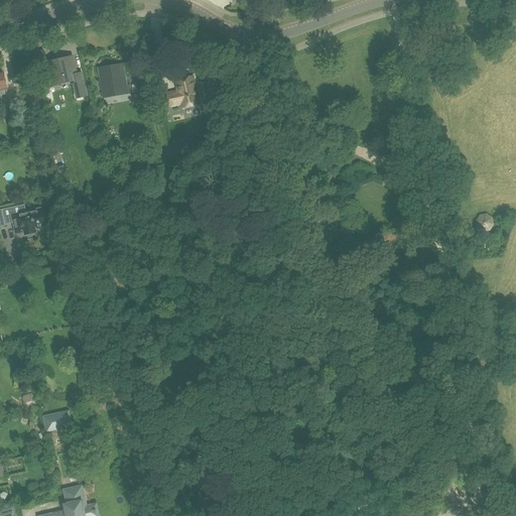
[(31,55),(34,67),(46,63),(43,52),(31,55)]
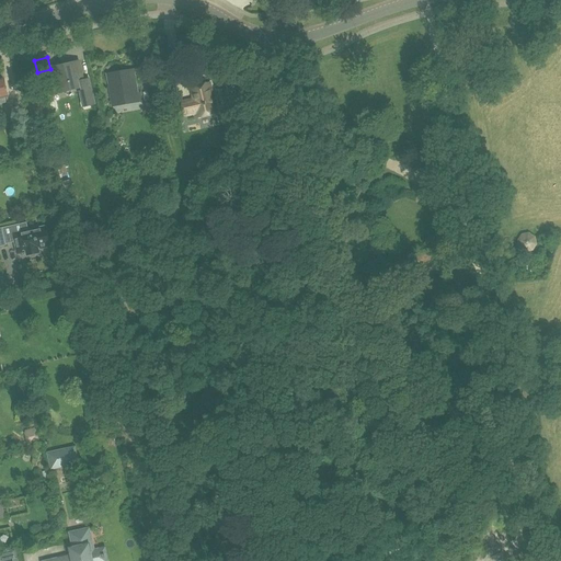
[(50,83),(52,89),(58,87),(60,93),(79,89),(84,107),(95,104),(89,80),(84,81),(82,73),(78,76),(75,64),(54,68),(57,81),(50,83)]
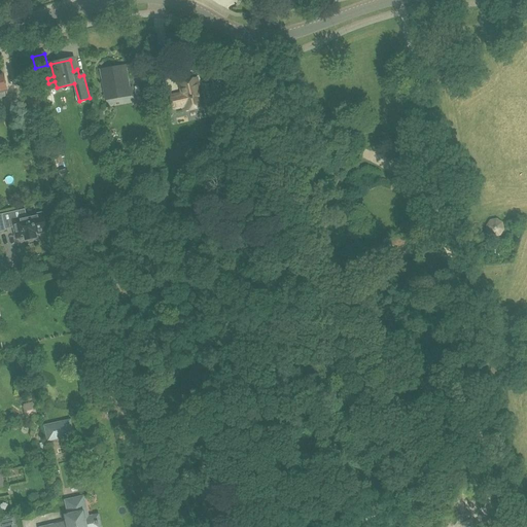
[(103,83),(104,89),(106,89),(107,94),(117,92),(118,97),(128,95),(129,97),(134,96),(133,88),(128,89),(125,69),(103,72),(105,82),(103,83)]
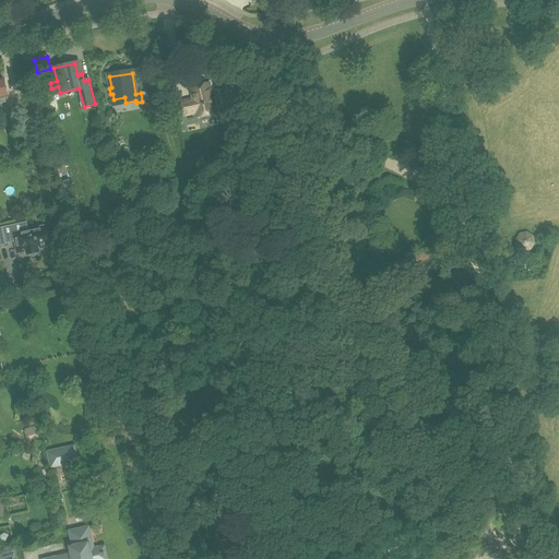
[(0,104),(8,102),(7,96),(9,96),(4,80),(0,81),(0,104)]
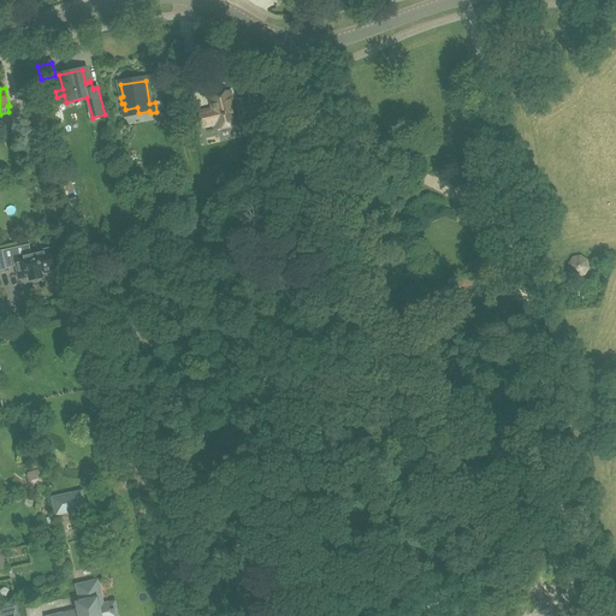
[(201,113),(205,128),(217,124),(218,129),(240,124),(231,92),(211,96),(214,110),(201,113)]
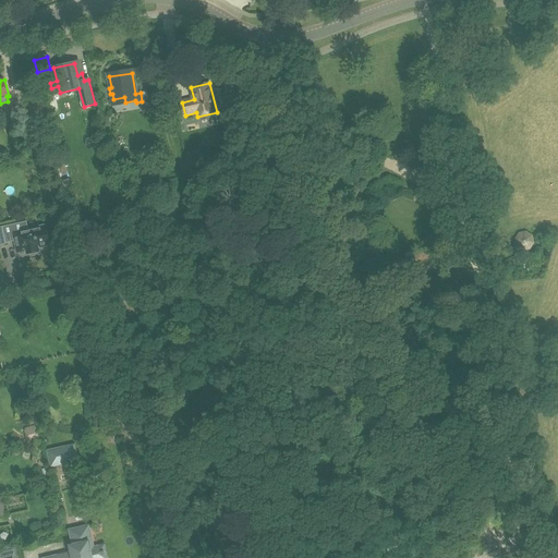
[(21,87),(23,97),(25,97),(28,110),(31,110),(32,114),(33,114),(39,141),(49,138),(48,136),(41,112),(43,112),(37,94),(34,84),(21,87)]
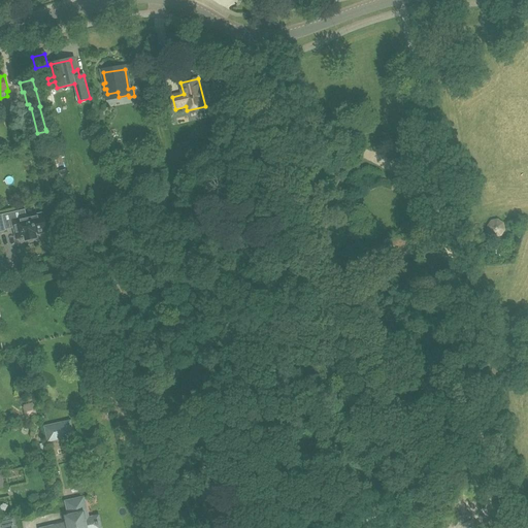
[(219,116),(222,130),(231,128),(227,113),(219,116)]
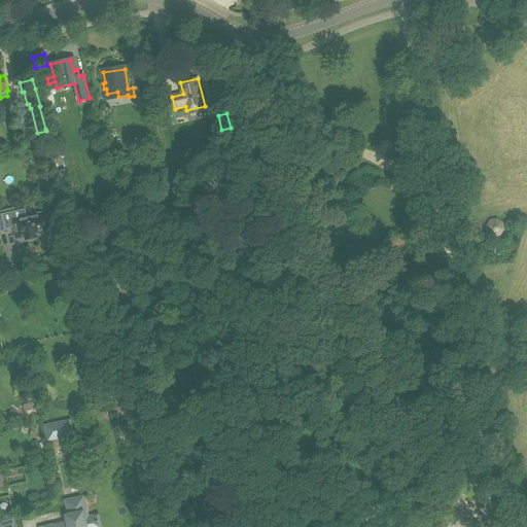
[(26,208),(2,213),(2,212),(1,213),(1,214),(2,214),(5,229),(4,229),(5,230),(6,230),(6,229),(14,226),(16,237),(25,235),(26,239),(37,236),(36,233),(47,230),(43,212),(27,215),(26,208)]
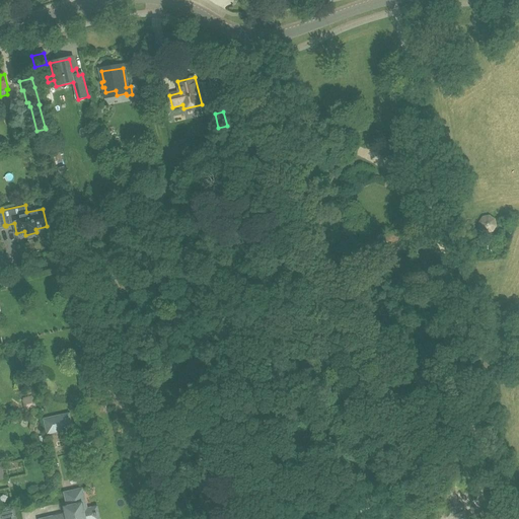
[(484,217),(479,223),(480,231),(487,235),(494,233),(498,227),(497,220),(491,216),(484,217)]
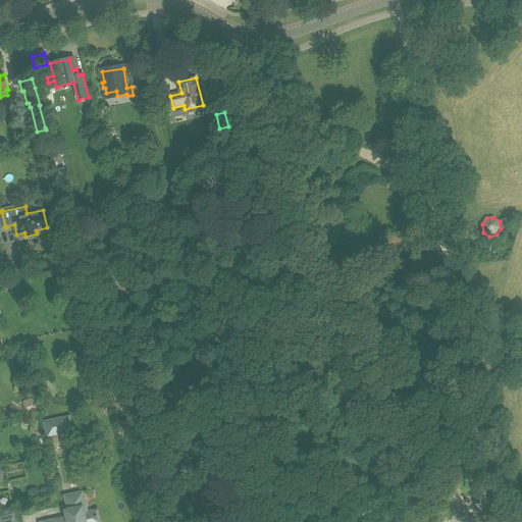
[(34,401),(23,403),(25,413),(36,410),(34,401)]
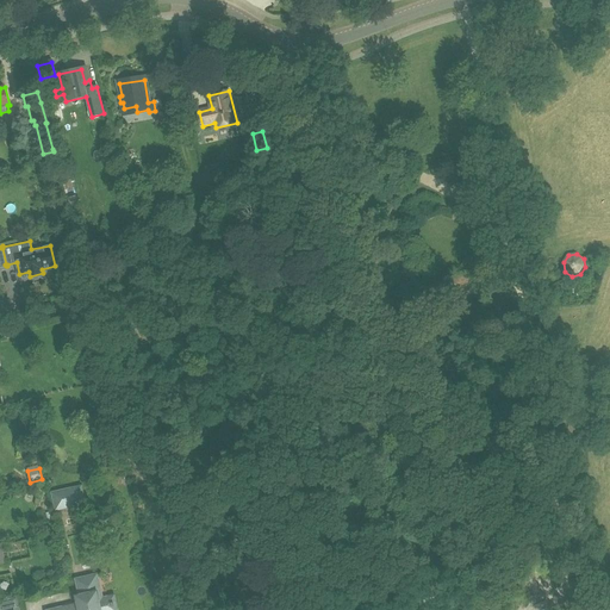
[(80,490),(54,496),(57,509),(83,503),(80,490)]
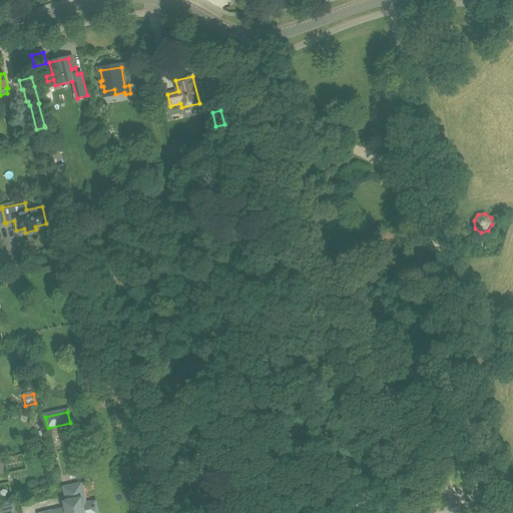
[(50,512),(95,512),(94,503),(84,506),(82,499),(79,500),(76,486),(68,488),(70,495),(67,495),(68,502),(65,503),(66,510),(50,512)]
